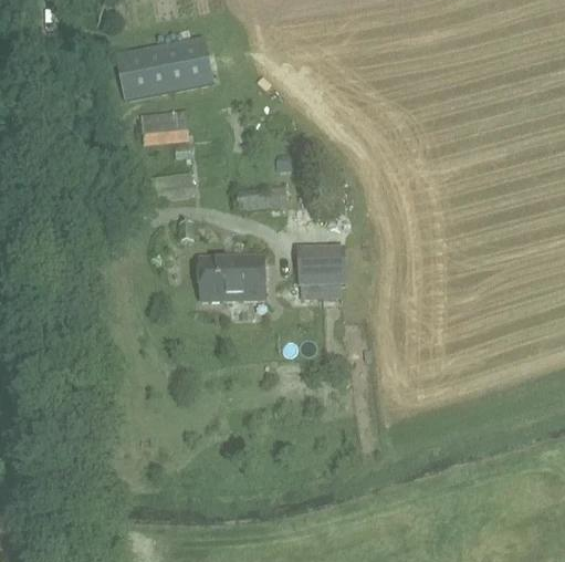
[(125,101),(215,83),(206,40),(116,56),(125,101)]
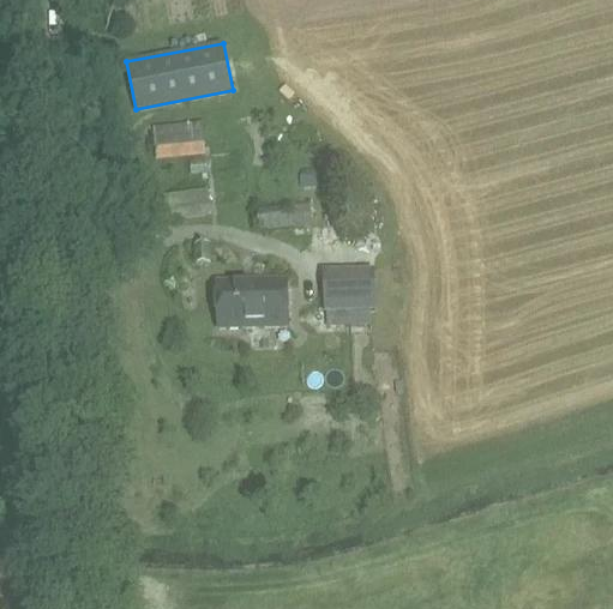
[(155,158),(205,155),(204,120),(152,124),(155,158)]
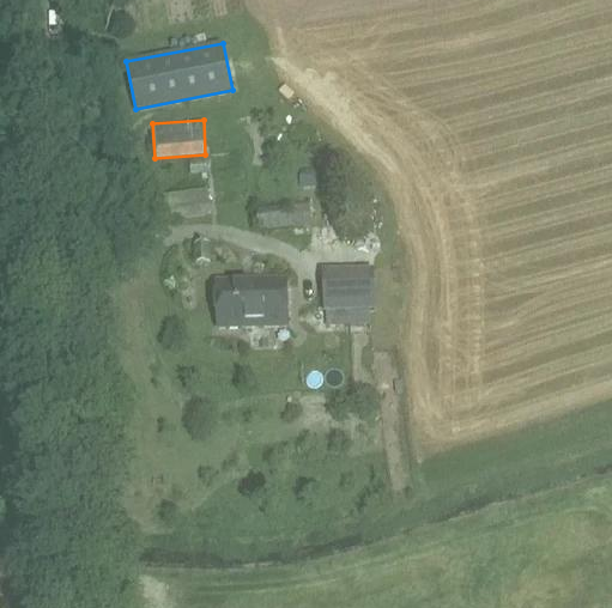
[(297,174),(300,184),(317,182),(317,165),(300,166),(300,172),(297,174)]
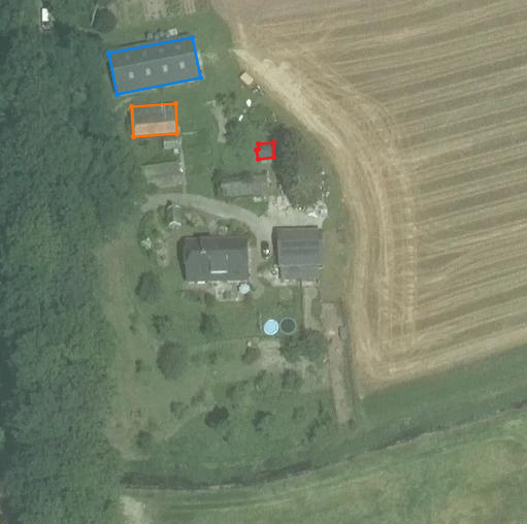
[(140,167),(144,190),(183,184),(178,161),(140,167)]
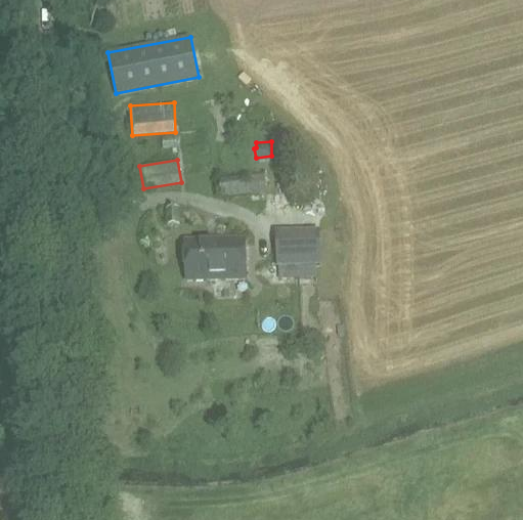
[(264,192),(262,169),(249,171),(249,176),(220,179),(223,197),(264,192)]
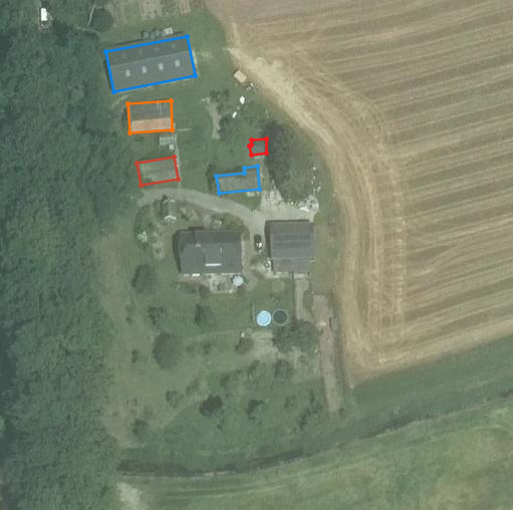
[(311,226),(272,227),(274,272),(288,271),(288,260),(312,259),(311,226)]
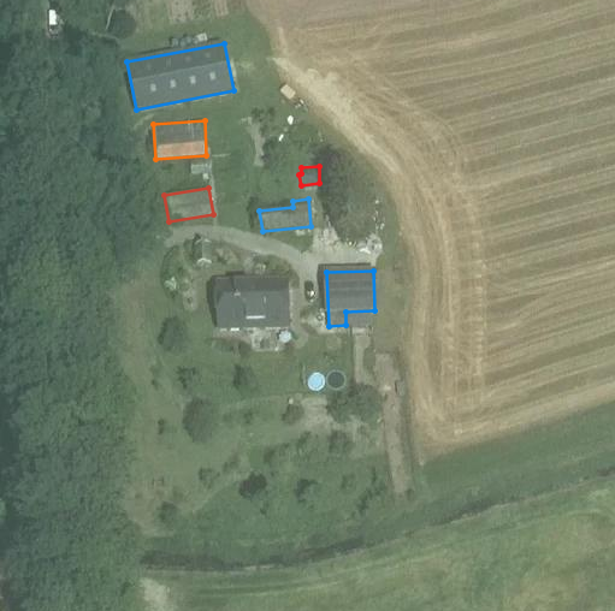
[(223,326),(293,325),(293,297),(291,279),(262,279),(262,284),(249,284),(249,280),(222,280),(223,326)]
